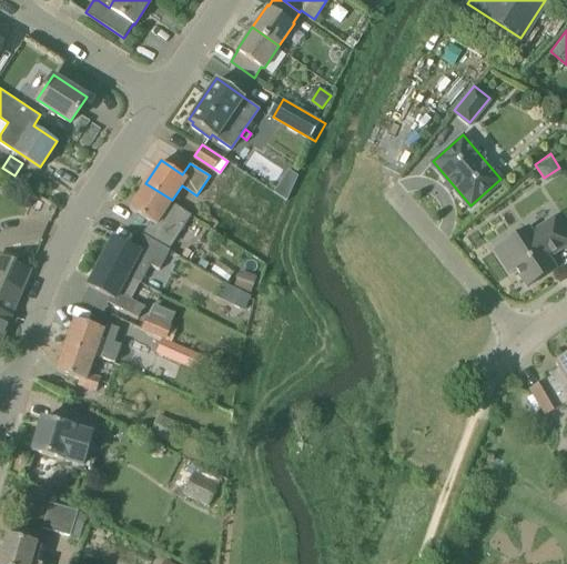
[(289,168),(273,190),(286,199),(299,173),(289,168)]
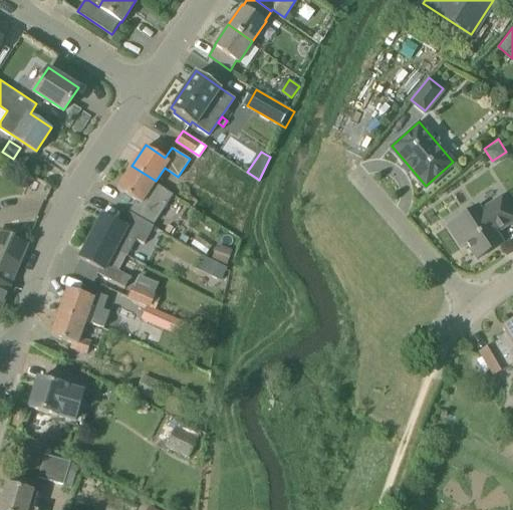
[(153,225),(174,193),(156,181),(132,166),(117,186),(137,199),(130,210),(153,225)]
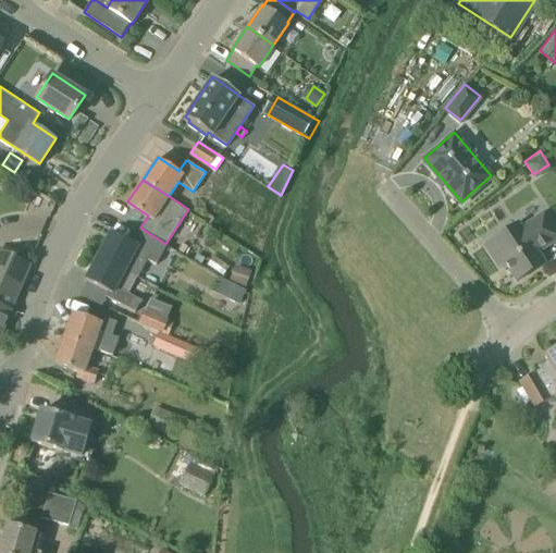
[(555,228),(544,211),(521,226),(518,221),(485,243),(501,266),(506,262),(517,280),(544,261),(538,250),(555,237),(555,228)]
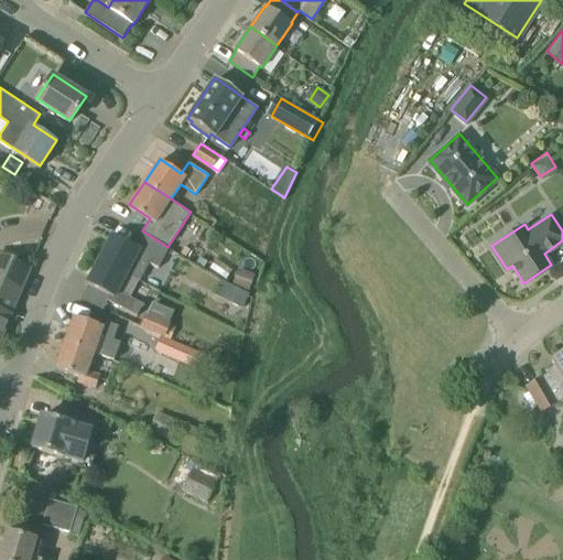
[(134,245),(112,234),(100,257),(139,279),(154,249),(137,240),(134,245)]
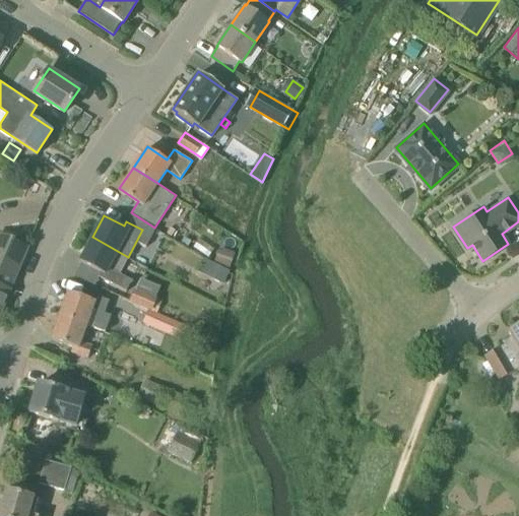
[(10,286),(27,245),(0,234),(0,311),(9,287),(10,286)]
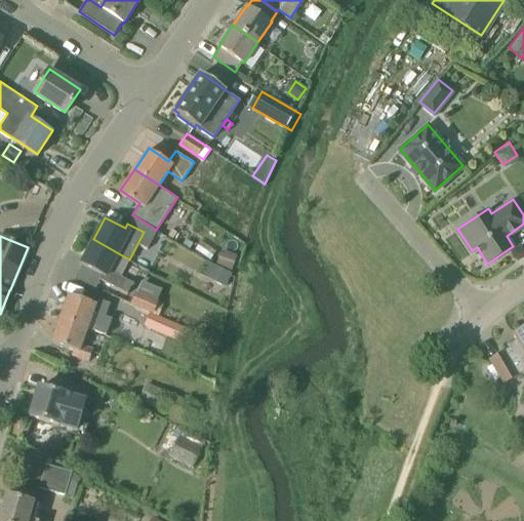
[(128,292),(133,282),(121,275),(129,259),(93,239),(81,262),(101,273),(98,277),(128,292)]
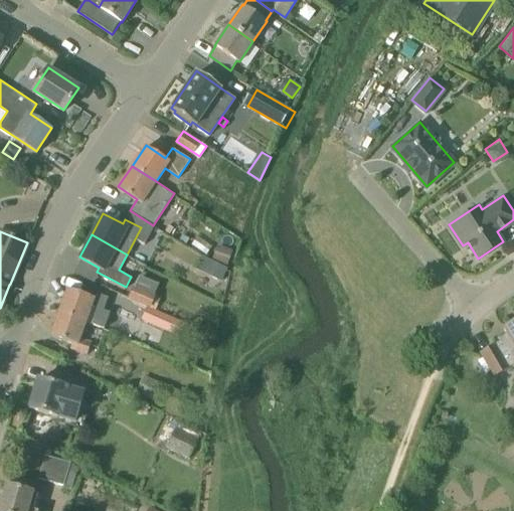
[(217,242),(212,258),(227,264),(232,248),(225,245),(217,242)]
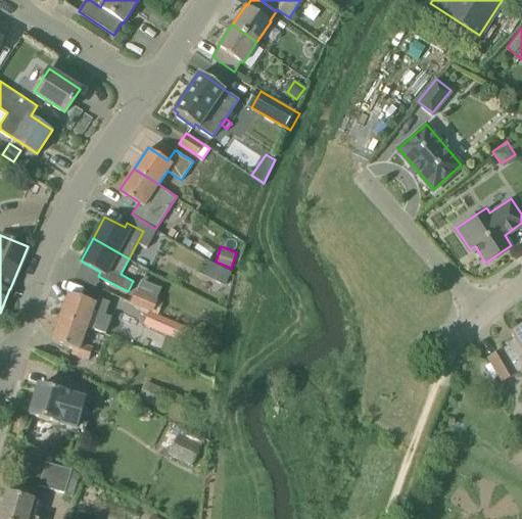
[(229,269),(203,255),(197,269),(223,282),(229,269)]
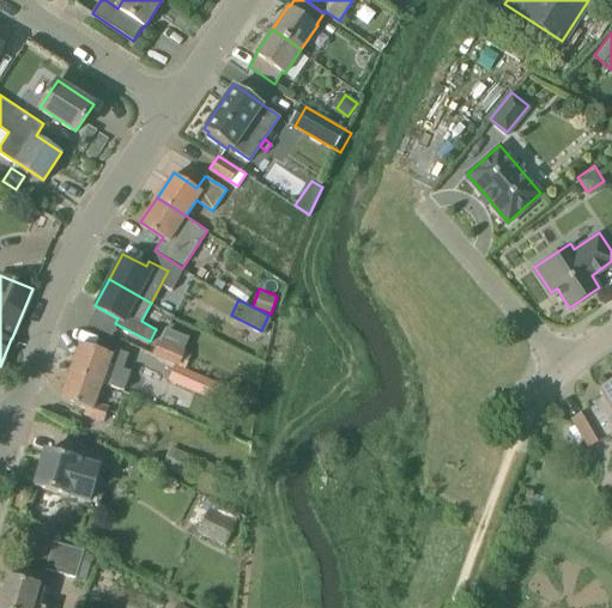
[(179,364),(186,348),(161,336),(153,352),(177,364),(179,364)]
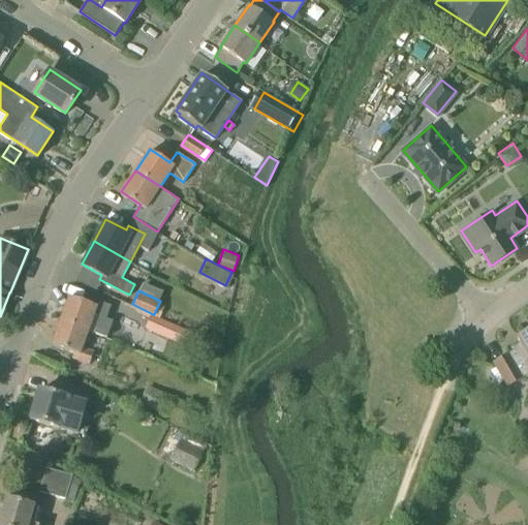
[(92,303),(69,295),(61,319),(87,330),(94,312),(105,316),(110,305),(93,299),(92,303)]
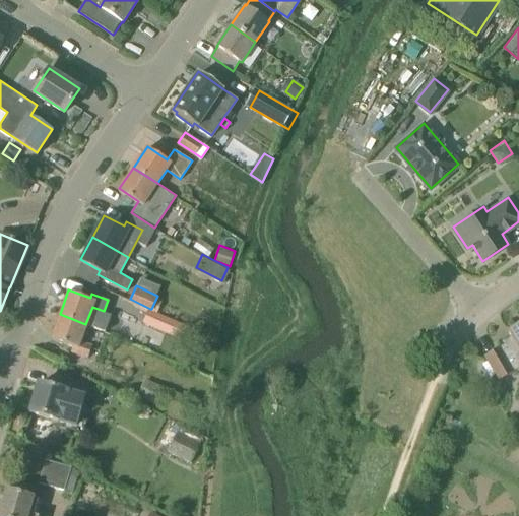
[(167,330),(172,318),(151,309),(150,309),(144,320),(167,330)]
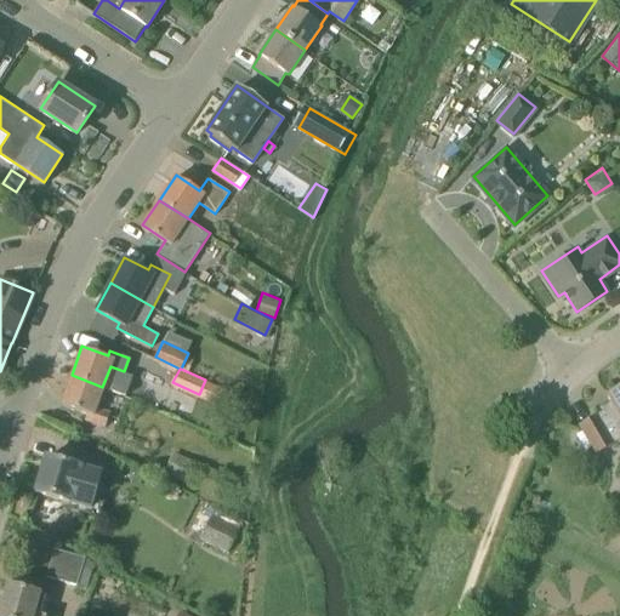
[(104,426),(111,411),(96,406),(102,387),(72,375),(62,403),(87,412),(85,418),(104,426)]
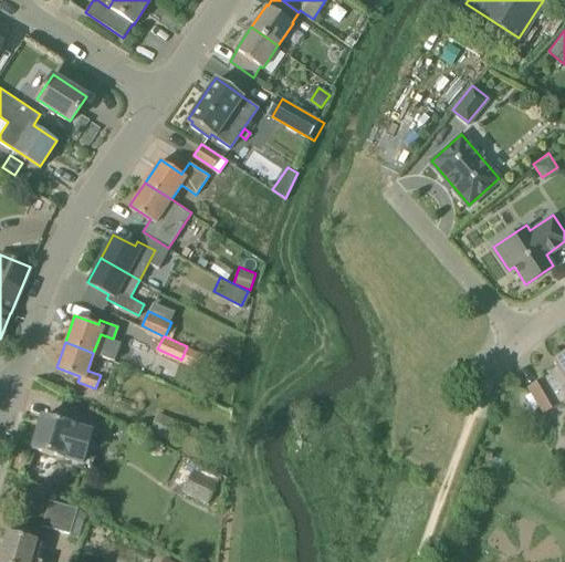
[(564,352),(554,358),(561,370),(553,375),(551,372),(529,386),(544,412),(564,399),(564,352)]
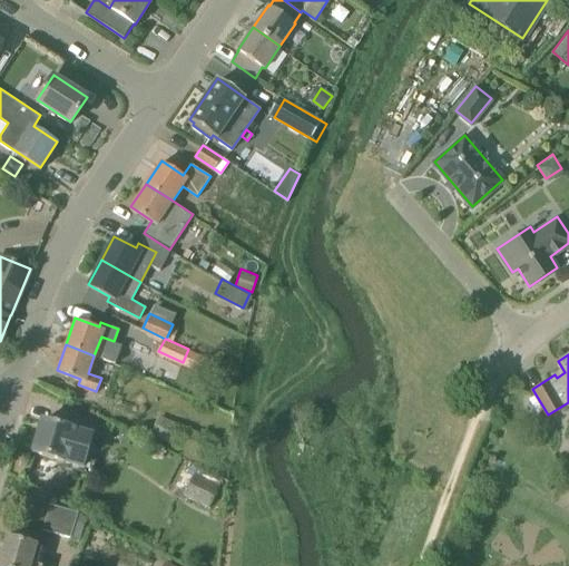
[(151,433),(212,458),(217,447),(219,440),(159,415),(151,433)]
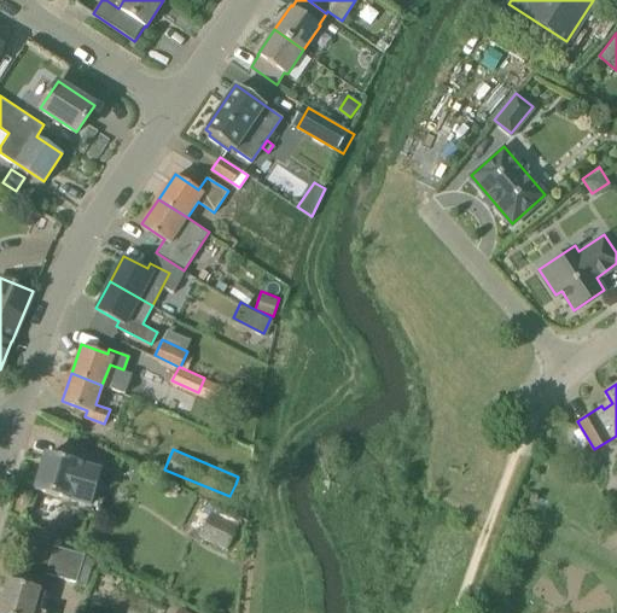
[(91,503),(102,470),(45,453),(35,488),(91,503)]
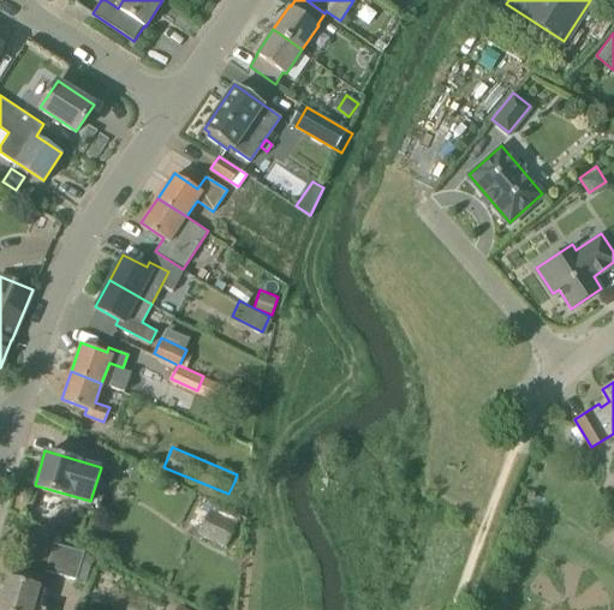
[(210,510),(200,533),(225,545),(237,522),(231,520),(210,510)]
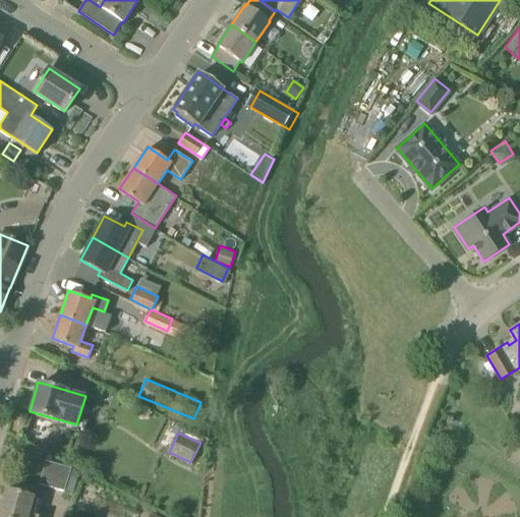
[(65,489),(72,467),(47,460),(40,481),(65,489)]
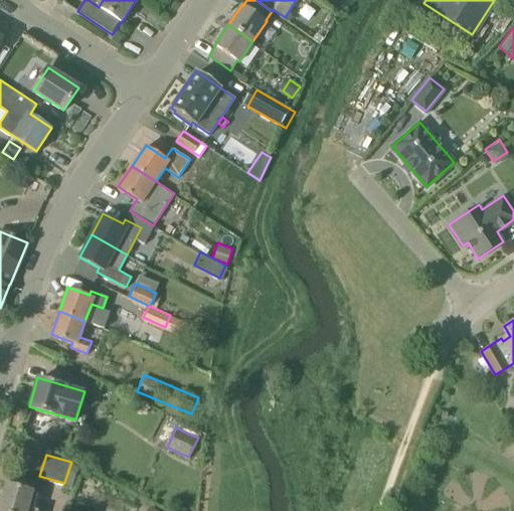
[(0,510),(37,510),(38,510),(33,508),(38,493),(6,484),(0,503),(0,510)]
